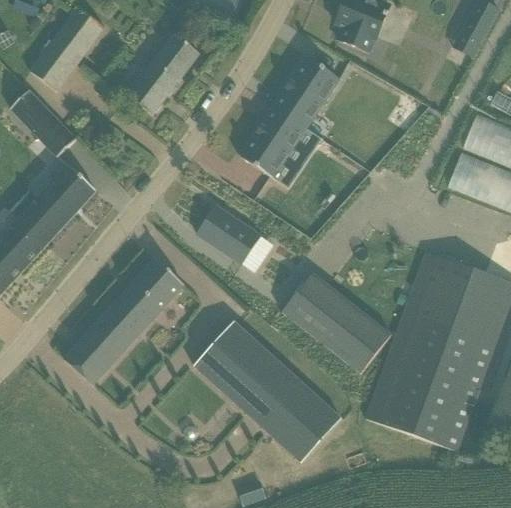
[(174,0),(186,11),(190,0),(174,0)]
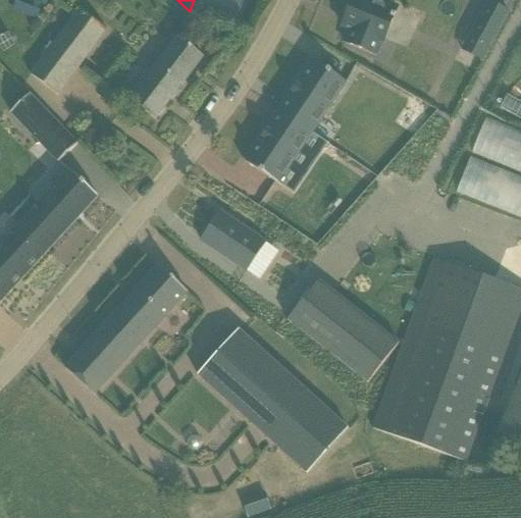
[(399,4),(388,0),(349,0),(347,5),(350,6),(343,23),(351,27),(346,40),(377,52),(382,40),(384,40),(399,4)]
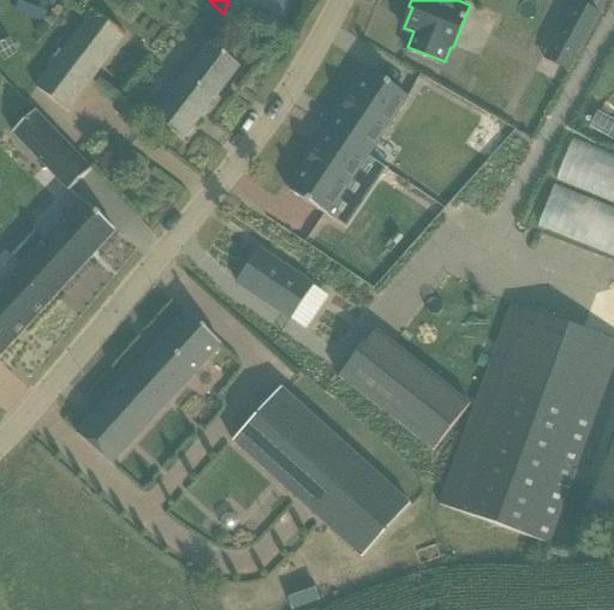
[(600,11),(580,0),(576,0),(546,55),(568,67),(600,11)]
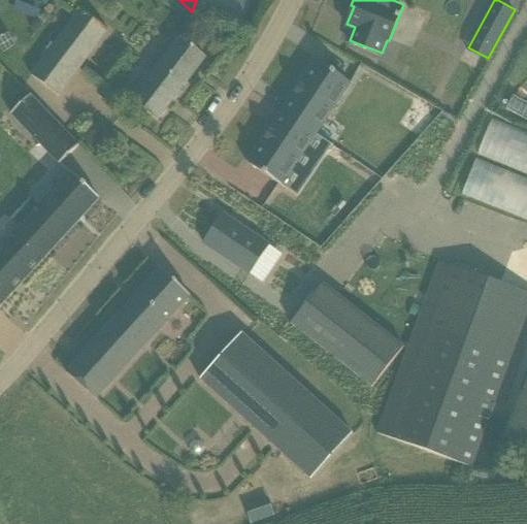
[(31,71),(60,93),(107,28),(78,6),(31,71)]
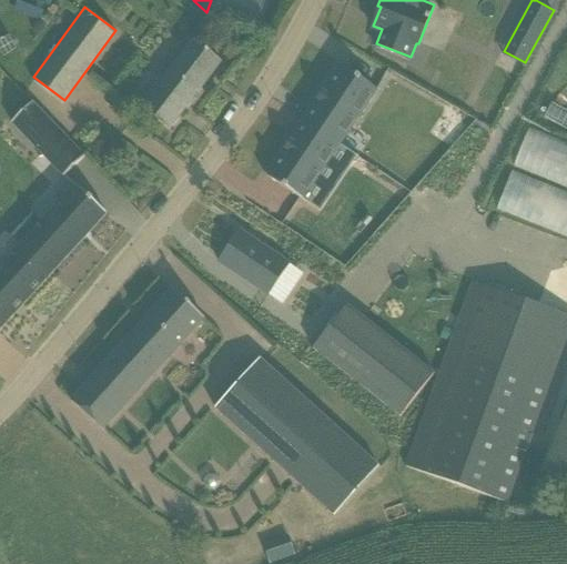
[(142,106),(170,127),(222,59),(193,37),(142,106)]
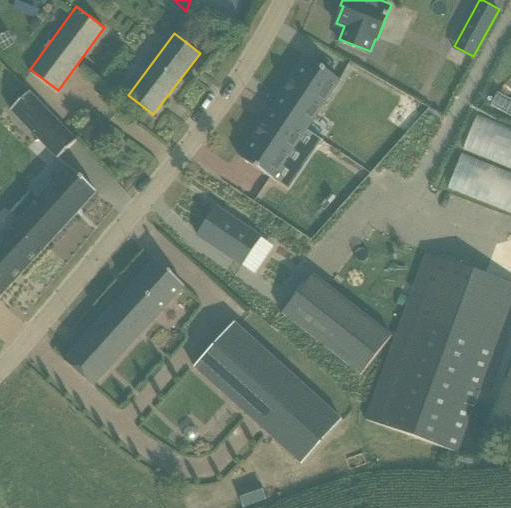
[(306,55),(273,105),(306,127),(340,78),(306,55)]
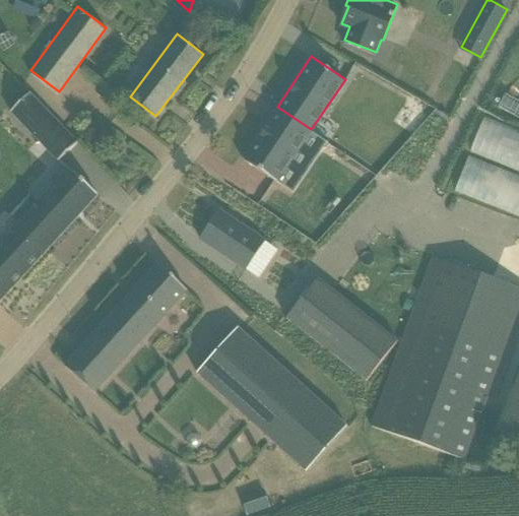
[(11,110),(59,158),(78,140),(30,91),(11,110)]
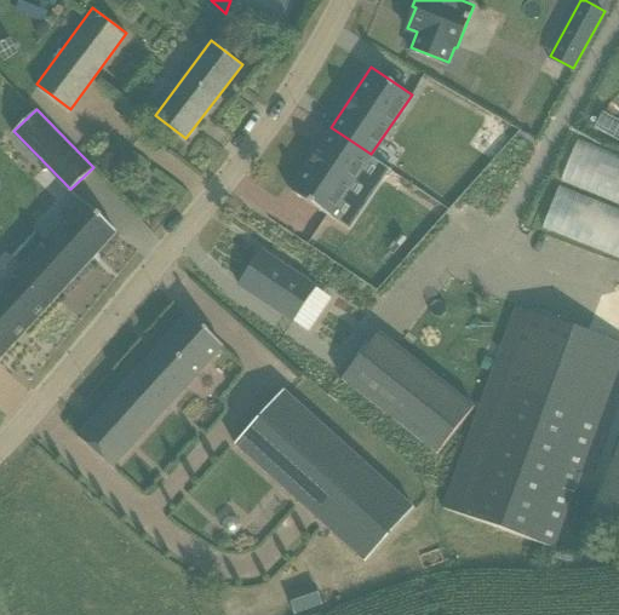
[(331,127),(291,188),(331,214),(371,154),(331,127)]
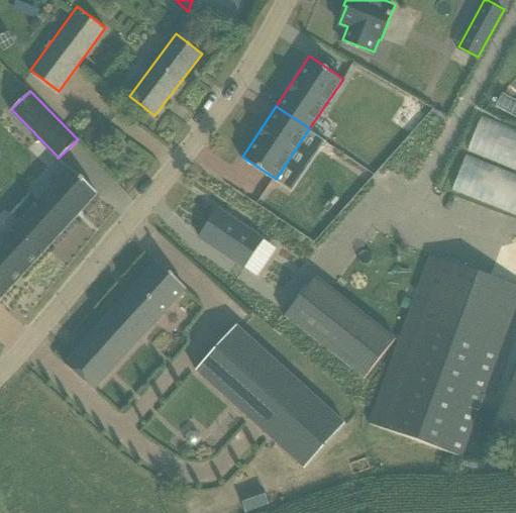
[(20,221),(47,246),(97,191),(69,165),(18,220),(20,221)]
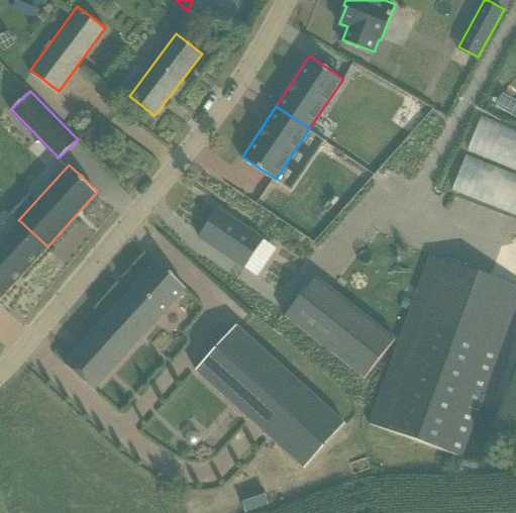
[(218,207),(199,235),(244,266),(264,237),(218,207)]
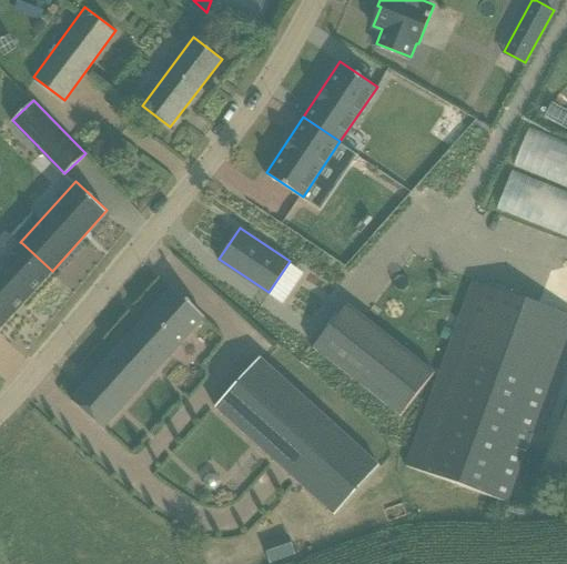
[(22,243),(0,267),(0,326),(52,271),(22,243)]
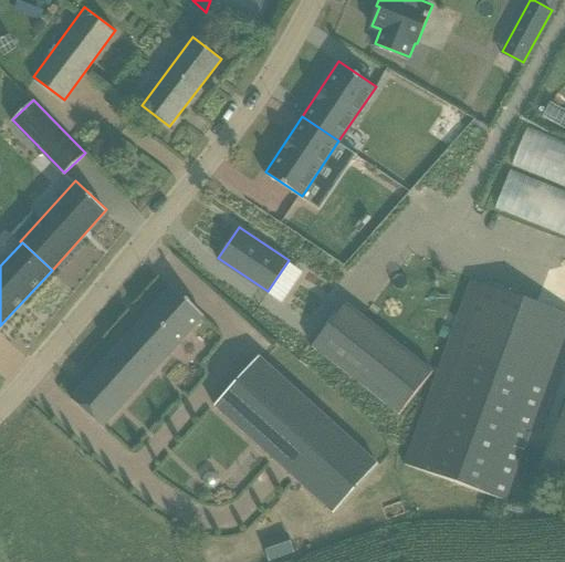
[(548,380),(564,336),(564,311),(471,277),(405,461),(489,491),(532,374),(548,380)]
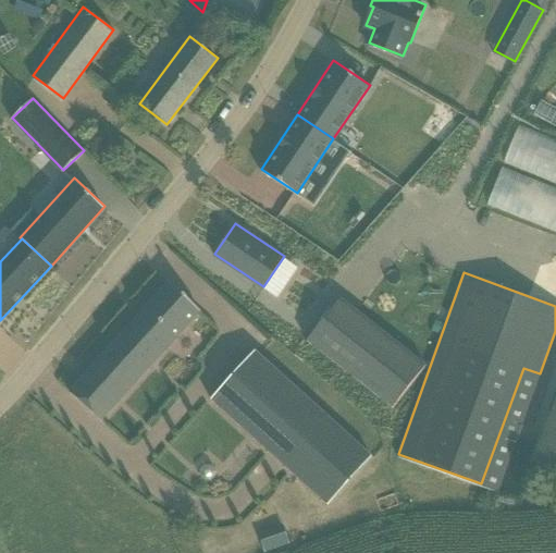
[(71,391),(101,418),(200,308),(170,281),(71,391)]
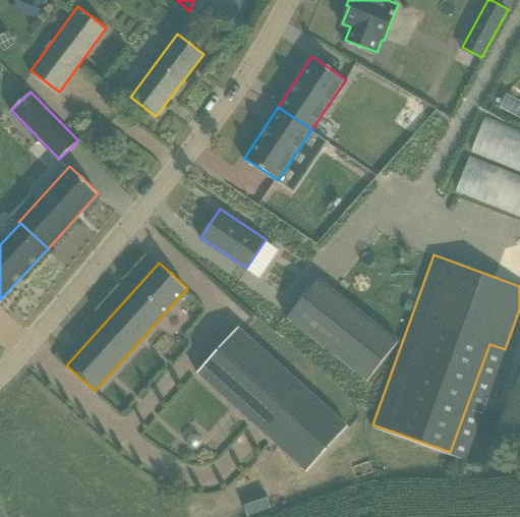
[(399,340),(319,277),(287,316),(367,380),(399,340)]
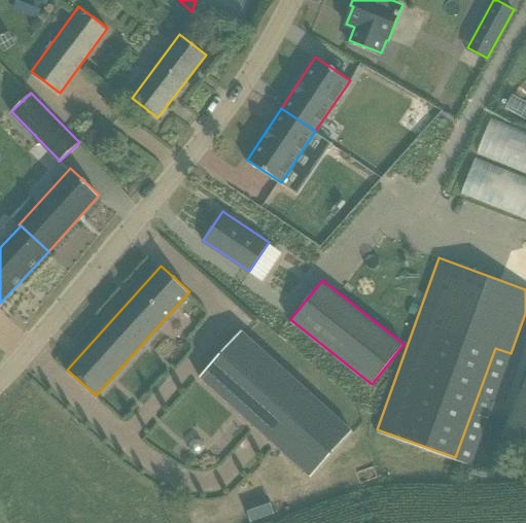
[(202,376),(311,475),(352,429),(242,330),(202,376)]
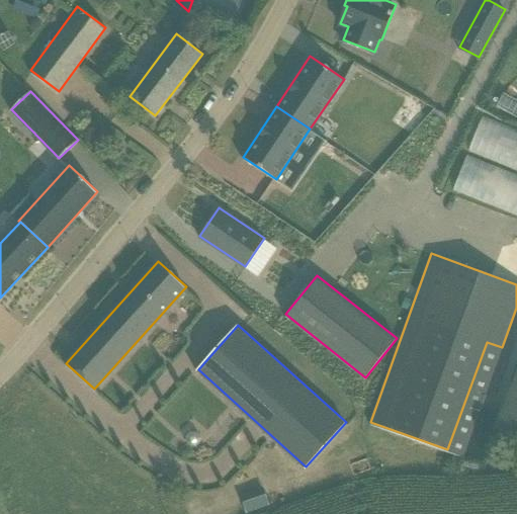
[(516,370),(495,427),(516,435),(516,370)]
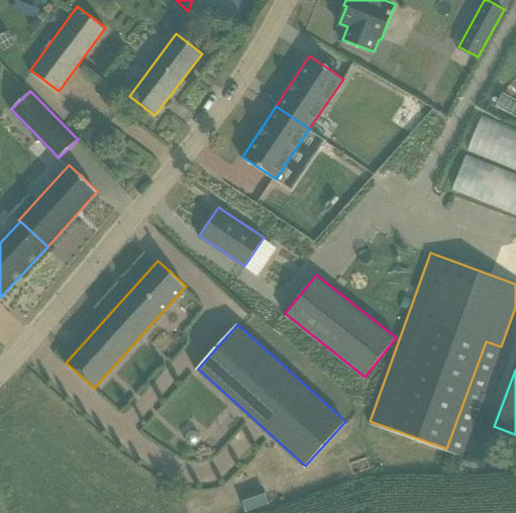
[(187,433),(186,437),(188,441),(191,443),(195,444),(198,442),(201,439),(201,435),(200,432),(197,429),(193,429),(189,430),(187,433)]
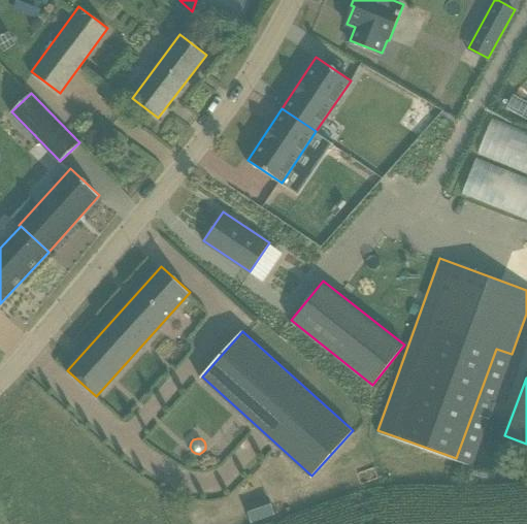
[(250,519),(274,514),(272,499),(246,505),(250,519)]
